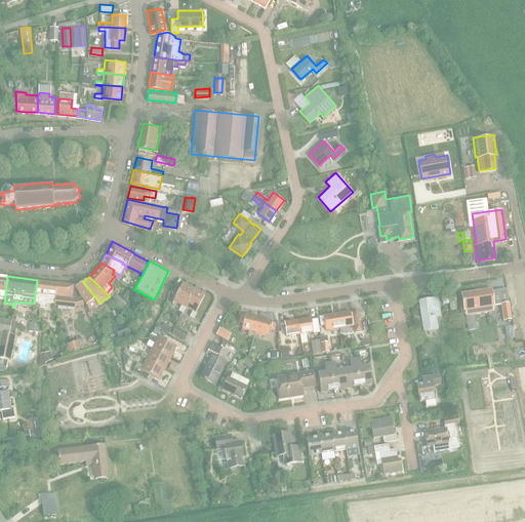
[(54,302),(56,282),(43,280),(37,280),(34,303),(39,305),(44,306),(45,300),(54,302)]
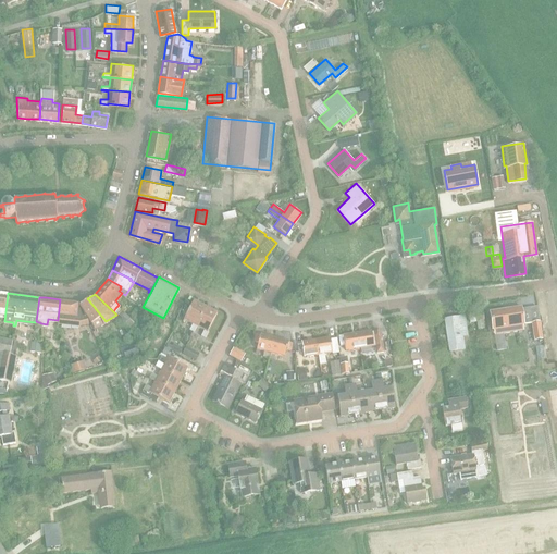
[(103,322),(106,321),(87,298),(79,303),(90,321),(94,327),(96,324),(94,319),(97,317),(100,322),(102,321),(103,322)]
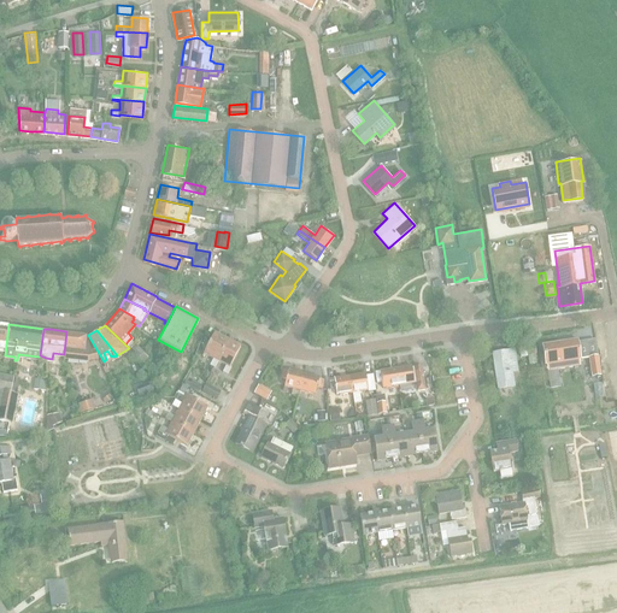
[(216,358),(227,336),(215,330),(204,351),(213,355),(210,363),(215,365),(218,358),(216,358)]
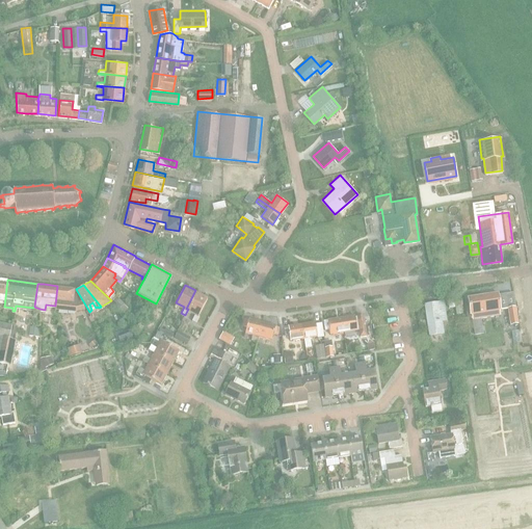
[(57,286),(55,306),(55,307),(76,310),(84,307),(82,299),(79,300),(77,292),(73,292),(74,287),(57,286)]
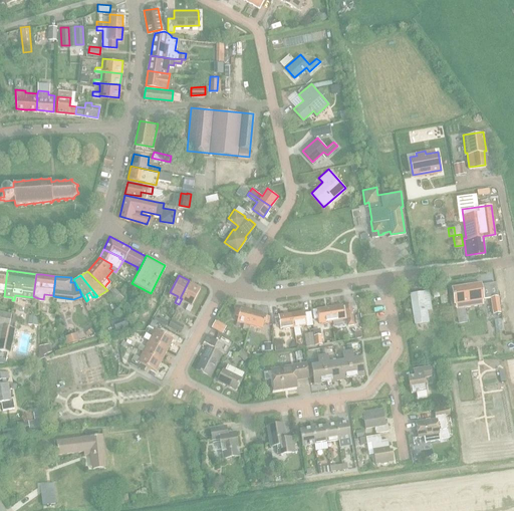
[(180,298),(182,298),(188,302),(185,308),(189,310),(192,303),(191,303),(200,286),(189,280),(180,298)]
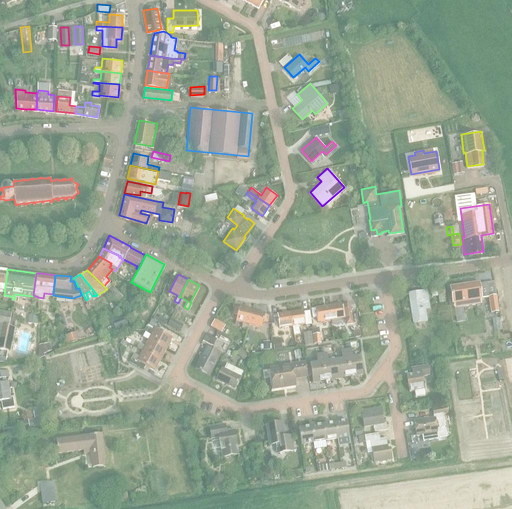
[(479,280),(450,284),(453,300),(464,299),(465,304),(475,302),(474,297),(482,296),(479,280)]
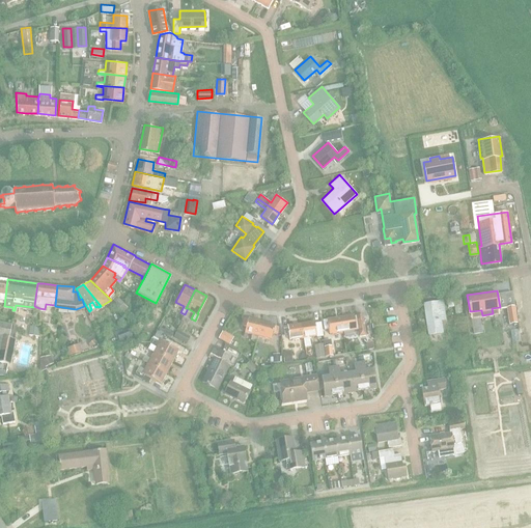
[(111,299),(123,311),(129,306),(116,294),(111,299)]
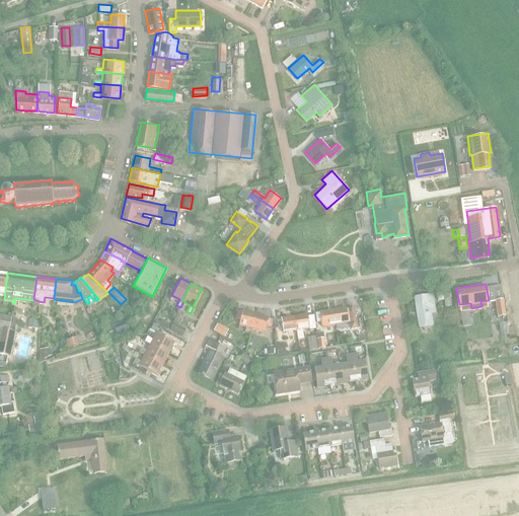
[(443,288),(444,296),(451,295),(450,287),(443,288)]
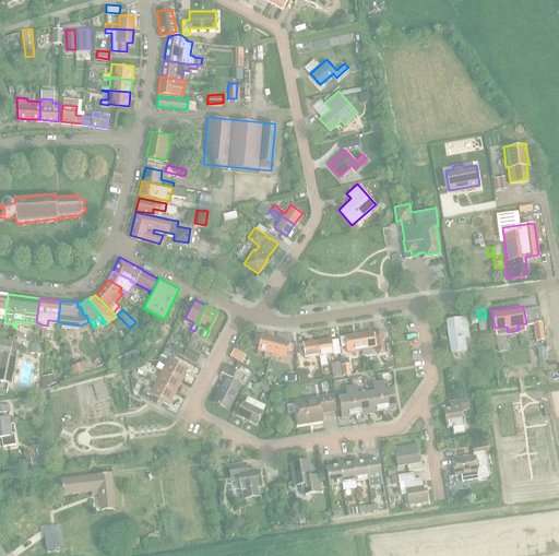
[(445,318),(451,350),(466,347),(464,334),(470,334),(466,315),(445,318)]
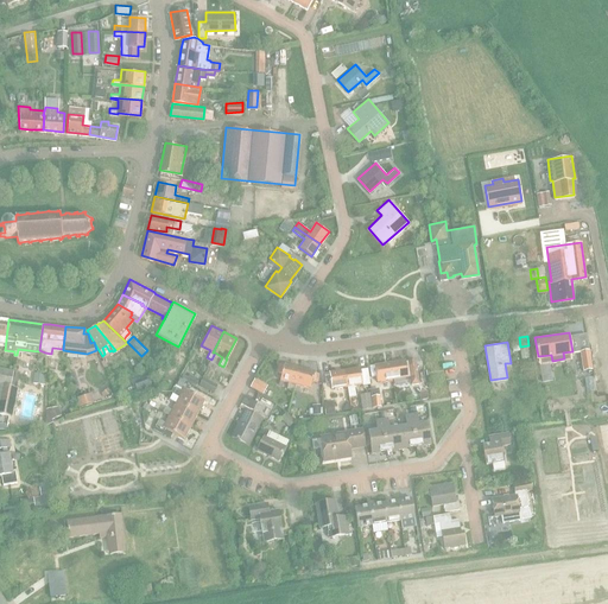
[(591,368),(588,349),(580,350),(583,369),(591,368)]
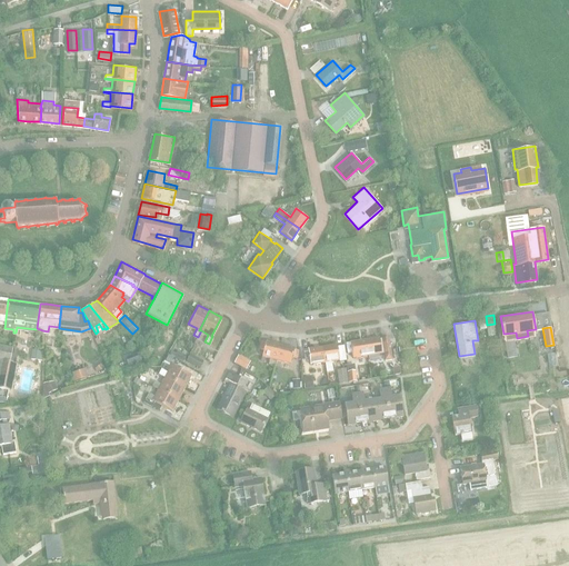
[(365,338),(367,354),(383,350),(383,354),(391,353),(388,335),(379,336),(365,338)]
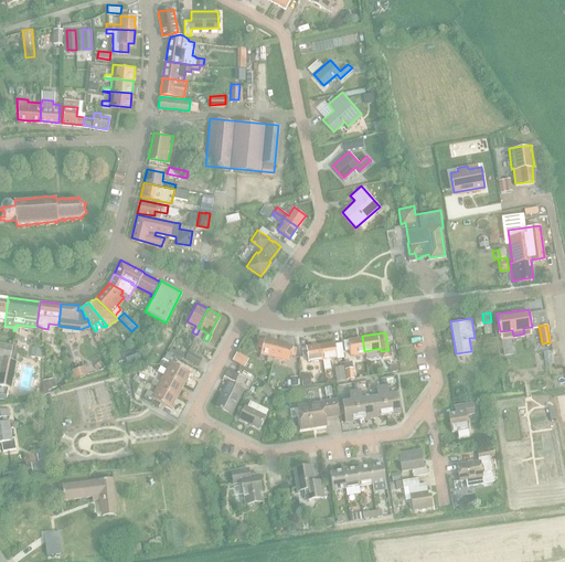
[(350,353),(364,351),(362,336),(348,338),(348,339),(343,339),(344,348),(349,347),(350,353)]
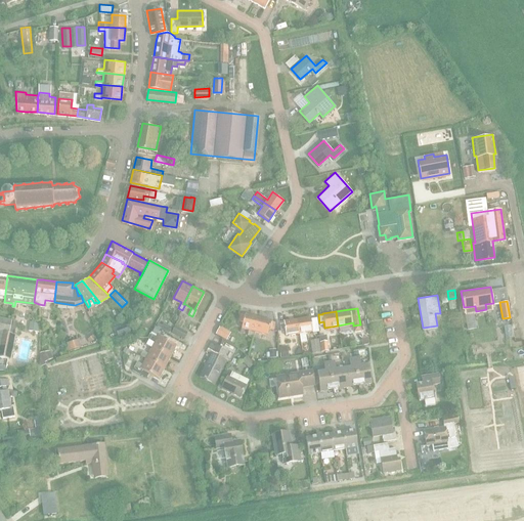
[(254,330),(258,315),(245,312),(245,313),(241,312),(238,319),(243,320),(242,326),(254,330)]
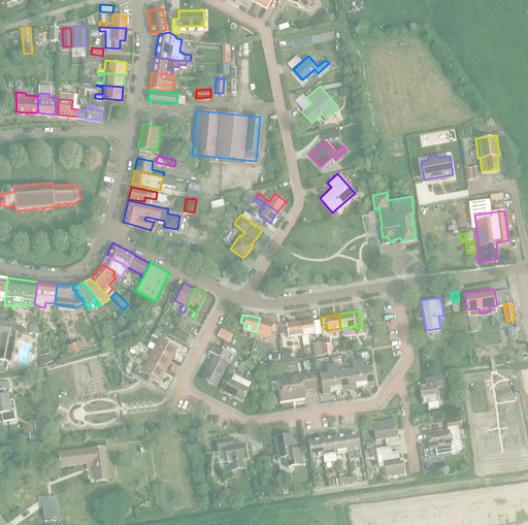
[(260,318),(256,332),(269,335),(270,330),(275,331),(276,323),(272,322),(272,321),(260,318)]
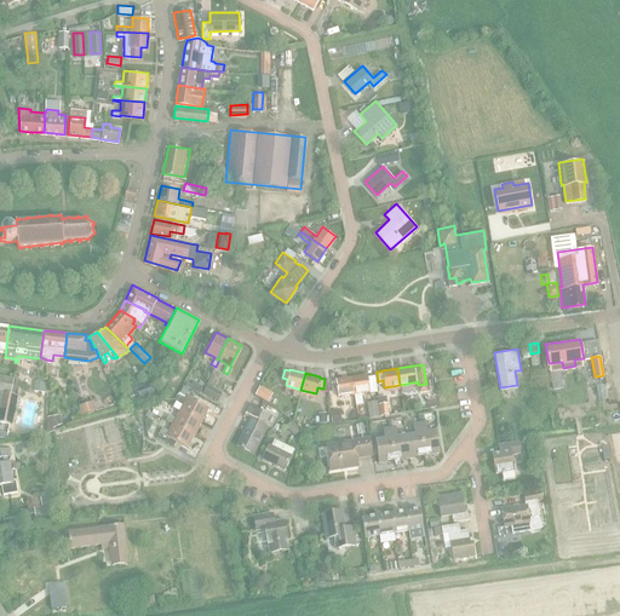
[(351,375),(354,392),(356,402),(363,401),(361,391),(369,390),(367,374),(367,373),(351,375)]
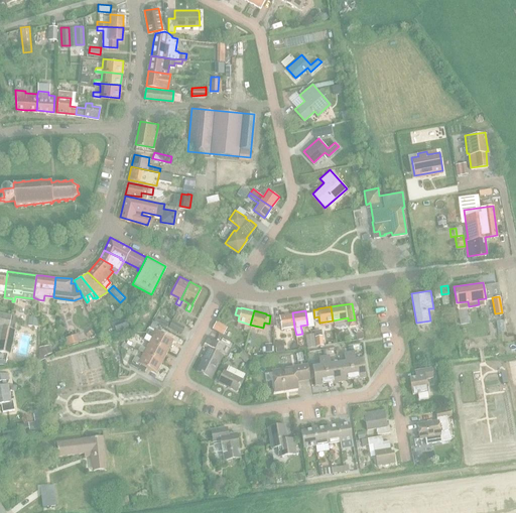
[(9,327),(11,313),(0,311),(0,326),(4,327),(4,326),(6,326),(6,327),(9,327)]
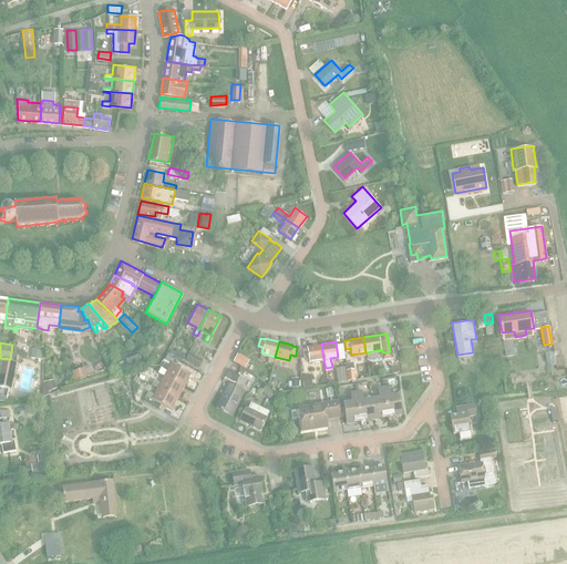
[(3,361),(0,380),(0,383),(8,386),(11,371),(12,371),(17,344),(13,344),(12,345),(10,359),(7,359),(7,361),(3,361)]
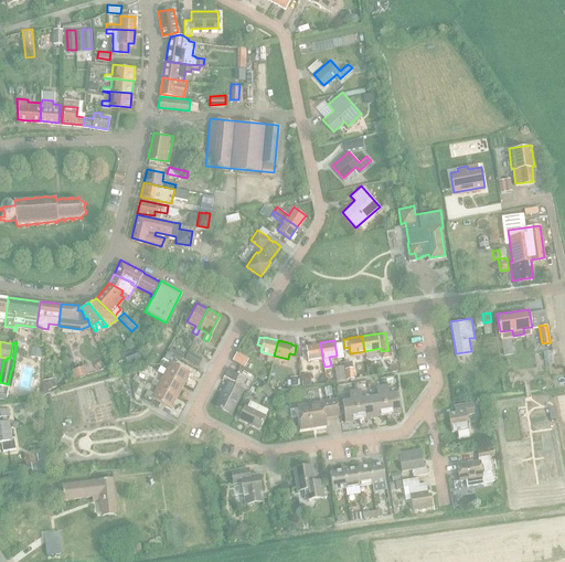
[(308,360),(322,358),(320,342),(306,346),(301,347),(302,354),(307,354),(308,360)]
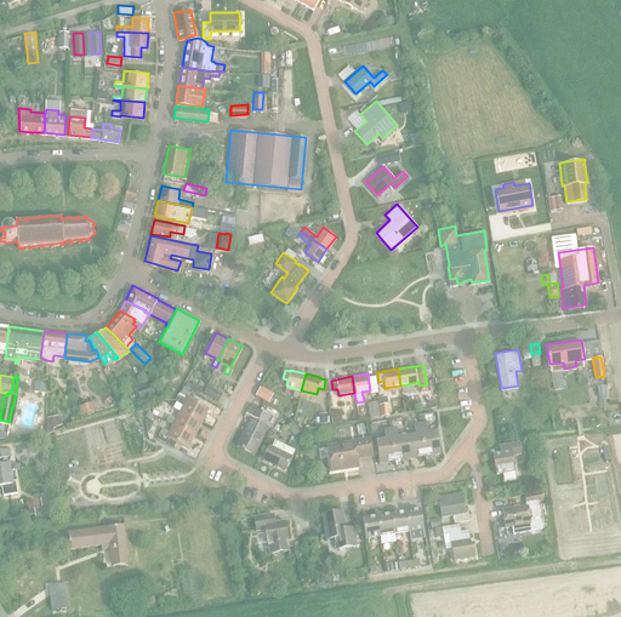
[(33,388),(46,390),(46,381),(34,378),(33,388)]
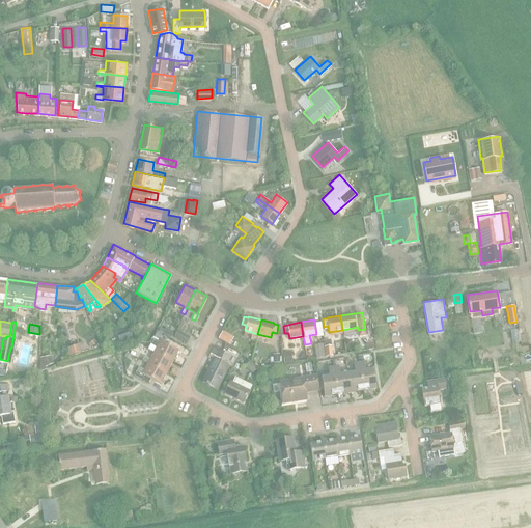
[(173,334),(186,341),(190,334),(177,328),(173,334)]
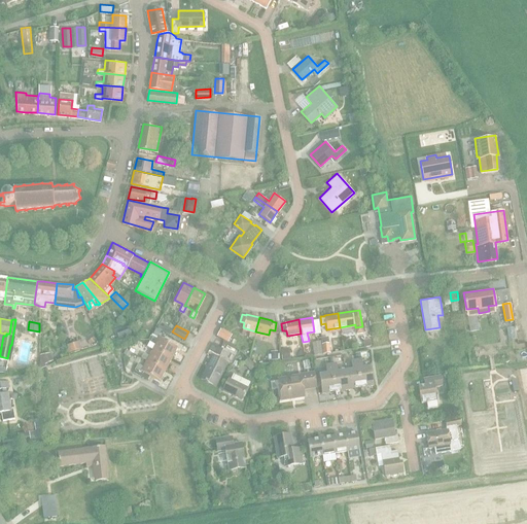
[(153,347),(171,356),(177,345),(159,336),(155,343),(149,340),(146,345),(152,348),(153,347)]
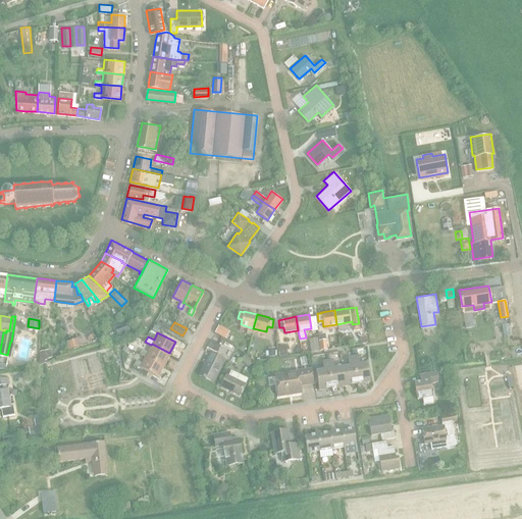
[(65,340),(68,348),(81,345),(79,335),(65,340)]
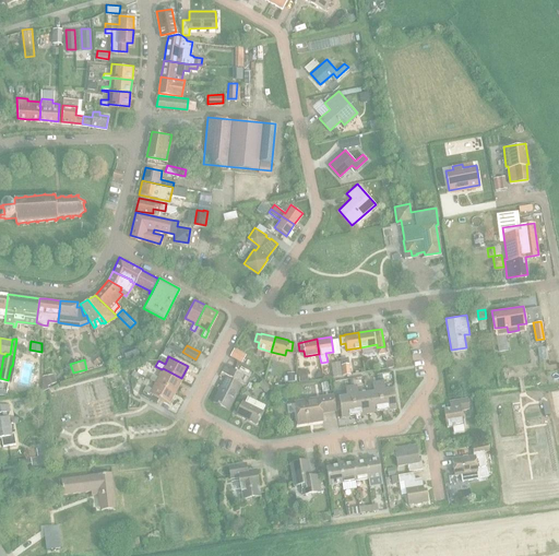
[(331,362),(333,375),(342,374),(340,359),(331,362)]
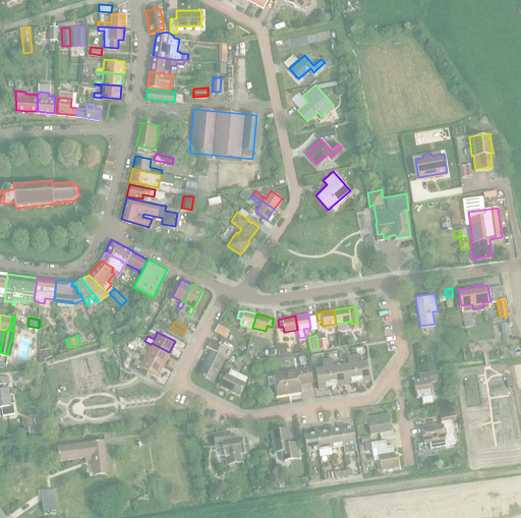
[(317,338),(320,348),(326,347),(325,337),(317,338)]
